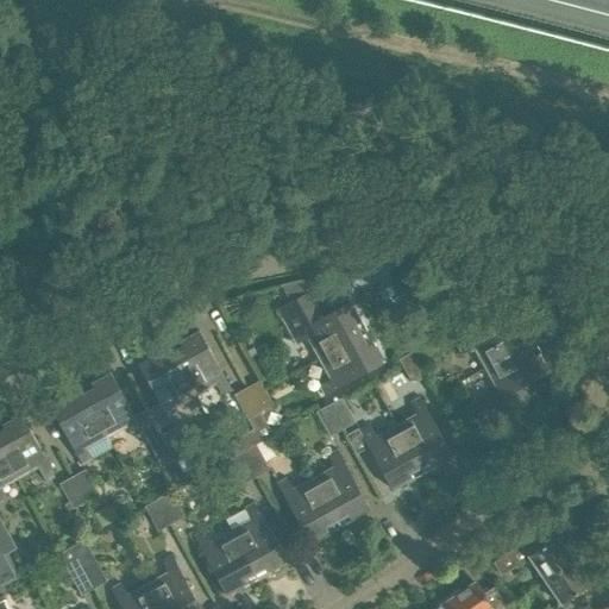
[(322,316),(308,292),(275,309),(294,344),(307,337),(318,357),(365,331),(349,301),(322,316)]
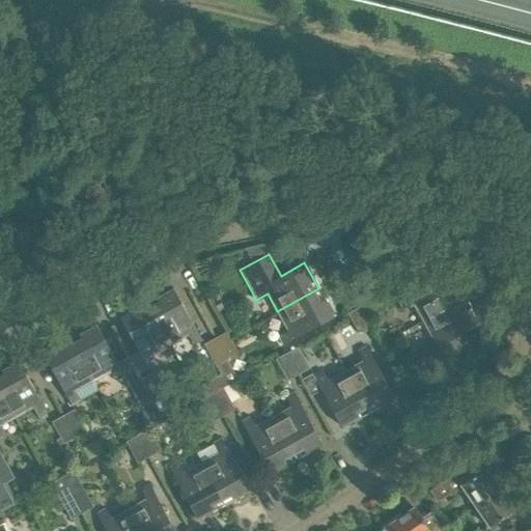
[(423,319),(465,297),(450,270),(397,299),(402,308),(414,302),(423,319)]
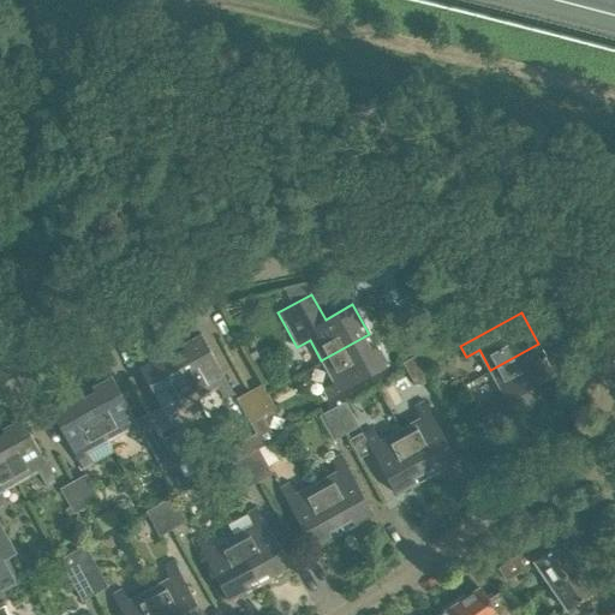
[(233,393),(199,333),(169,350),(196,396),(216,386),(224,399),(233,393)]
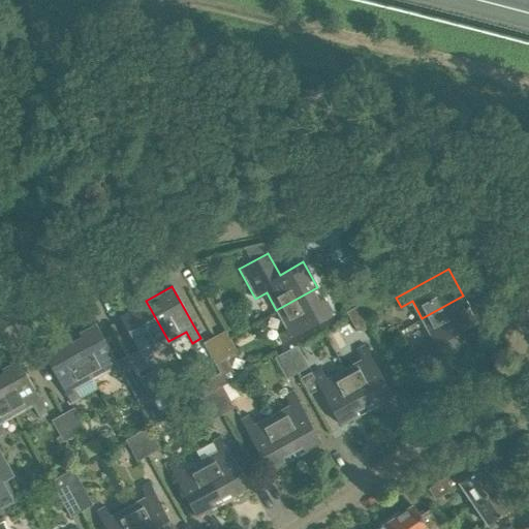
[(281,343),(333,314),(317,287),(276,310),(286,329),(276,334),(281,343)]
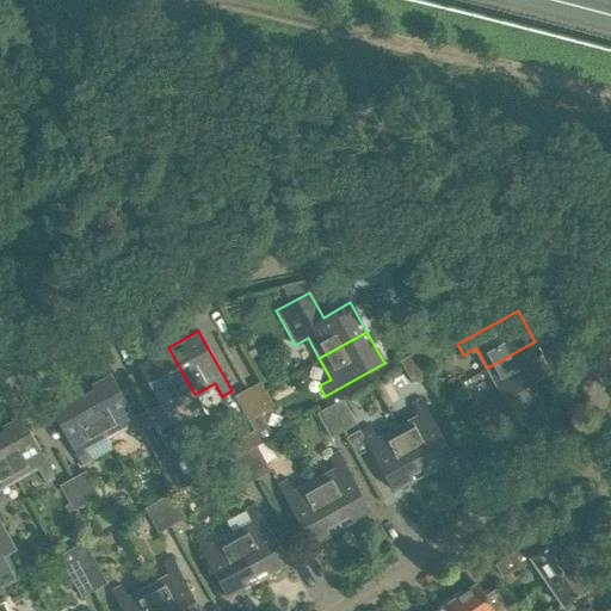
[(420,365),(444,352),(437,339),(413,352),(420,365)]
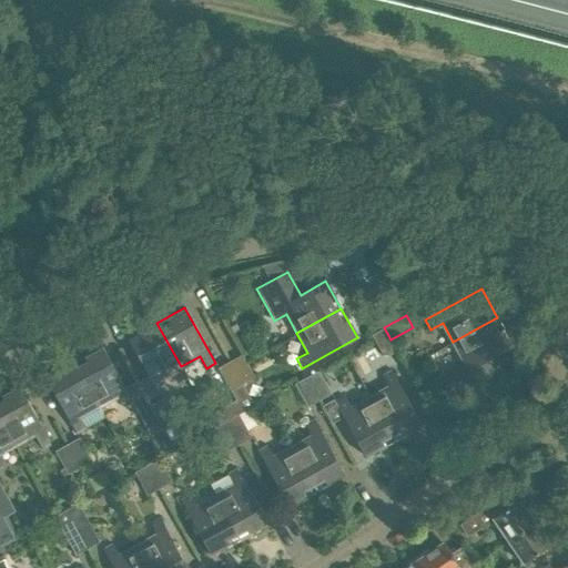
[(463,388),(494,371),(487,359),(513,345),(497,317),(453,342),(464,361),(452,367),(463,388)]
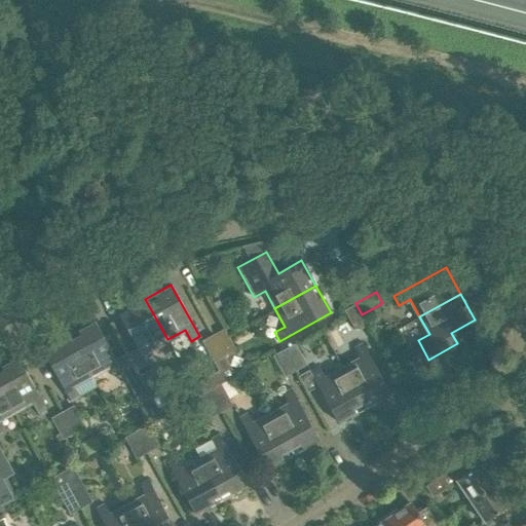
[(147,365),(156,361),(149,349),(167,339),(145,299),(118,313),(147,365)]
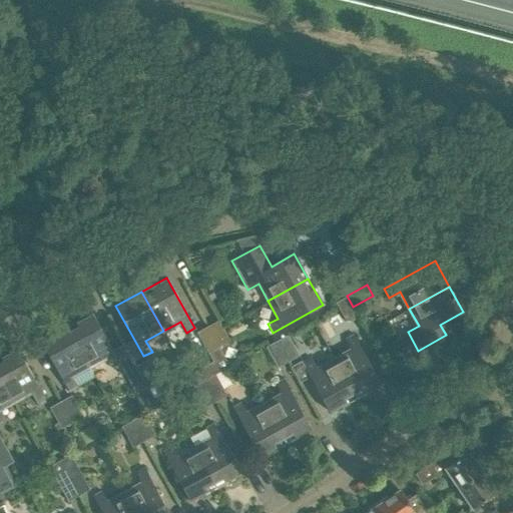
[(347,323),(358,317),(353,307),(347,296),(336,302),(347,323)]
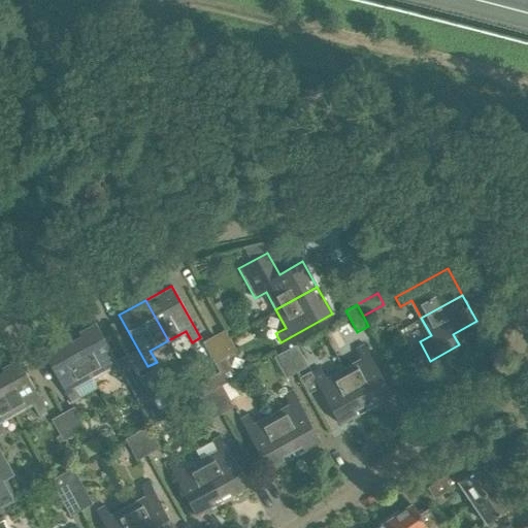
[(123,373),(94,322),(68,337),(92,377),(109,368),(114,378),(123,373)]
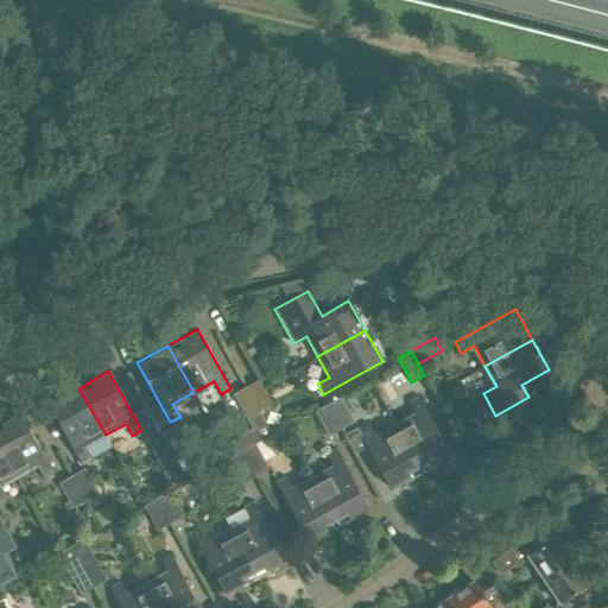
[(260,411),(272,404),(259,379),(246,386),(260,411)]
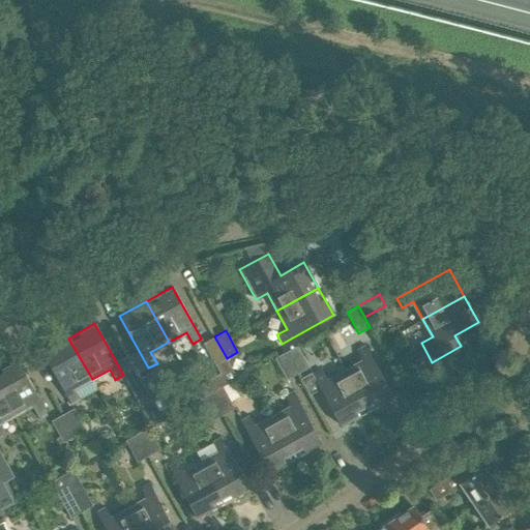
[(200,399),(211,392),(223,386),(237,378),(227,358),(214,336),(204,343),(221,374),(195,389),(200,399)]
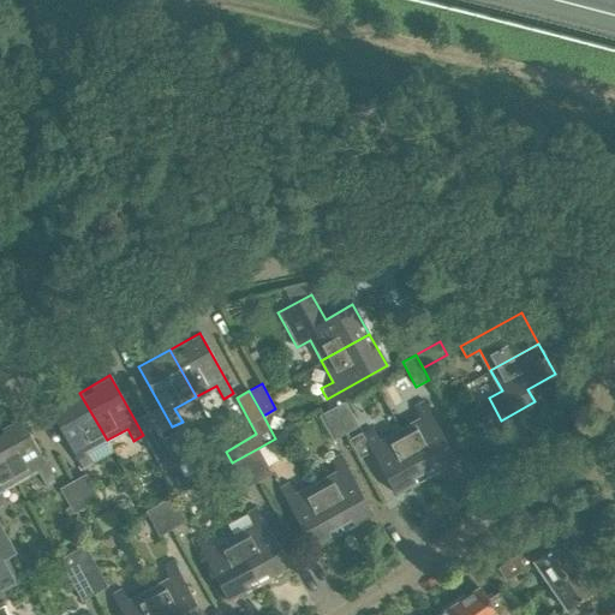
[(83,469),(93,464),(85,452),(107,440),(79,393),(49,410),(83,469)]
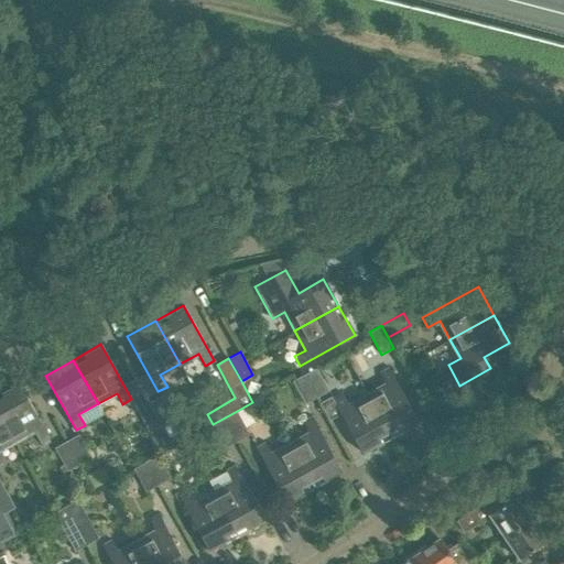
[(391,437),(419,422),(388,366),(378,371),(384,383),(367,393),(391,437)]
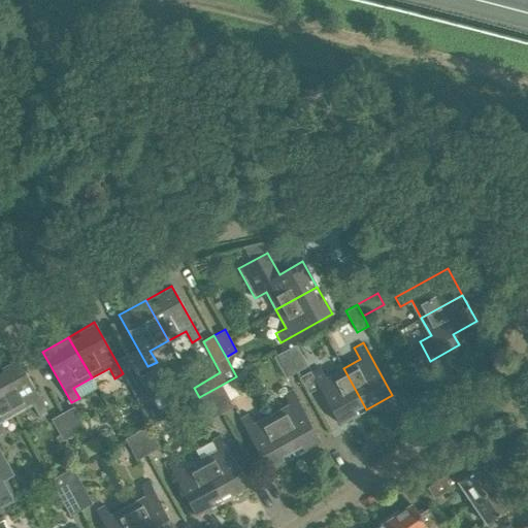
[(297,370),(306,365),(295,344),(286,350),(297,370)]
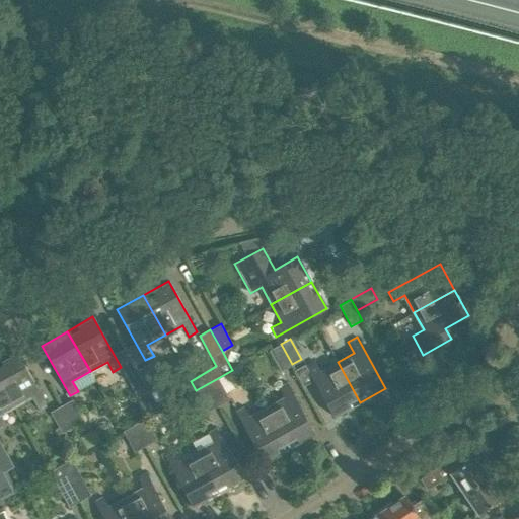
[(281,344),(269,351),(280,371),(292,364),(281,344)]
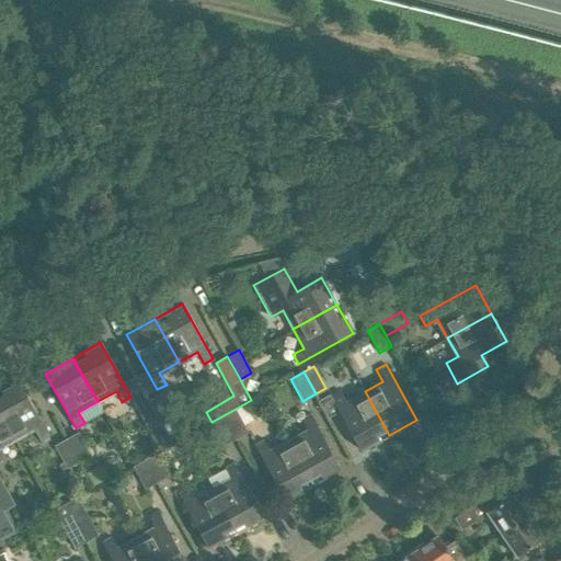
[(49,436),(19,381),(0,391),(0,412),(15,439),(34,430),(41,441),(49,436)]
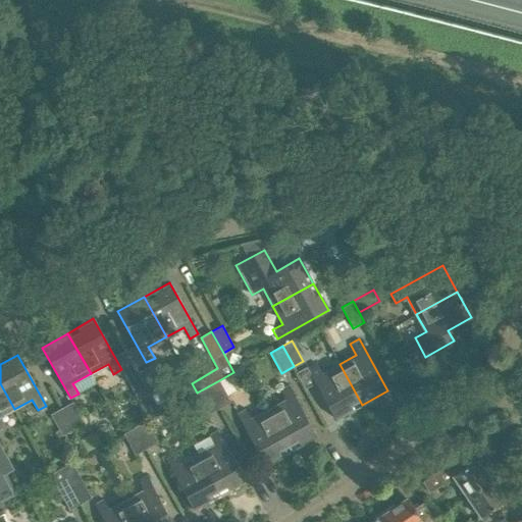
[(321,374),(315,363),(307,367),(336,419),(362,405),(340,364),(321,374)]
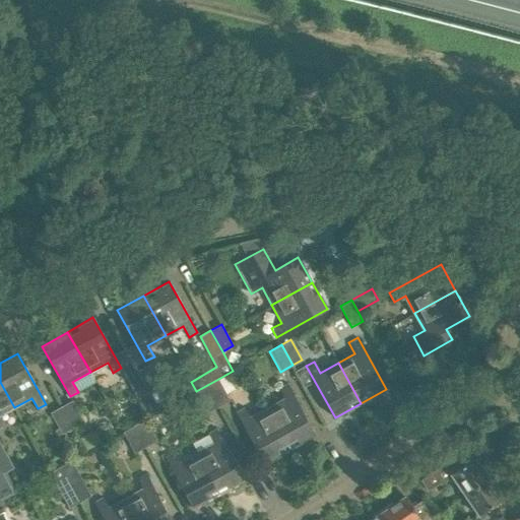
[(149,391),(159,386),(147,365),(137,371),(149,391)]
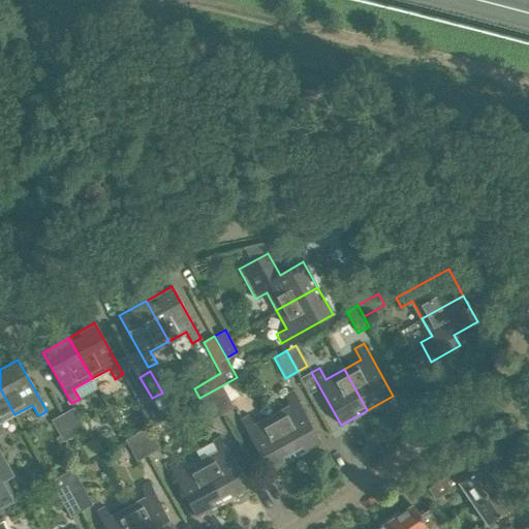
[(413,375),(403,381),(411,395),(422,390),(413,375)]
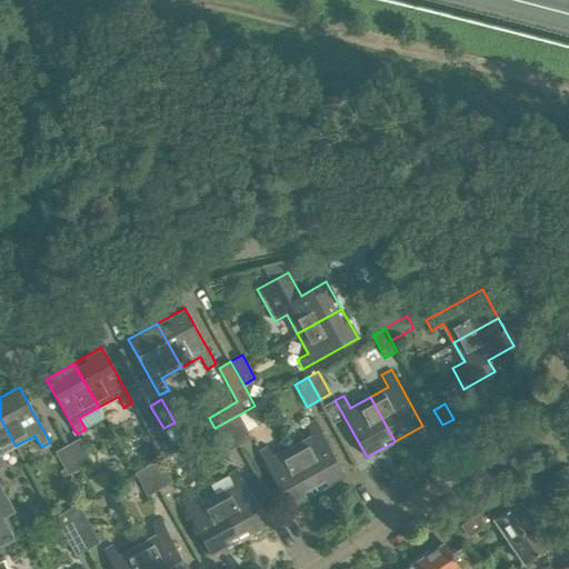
[(151,435),(163,428),(150,406),(138,412),(151,435)]
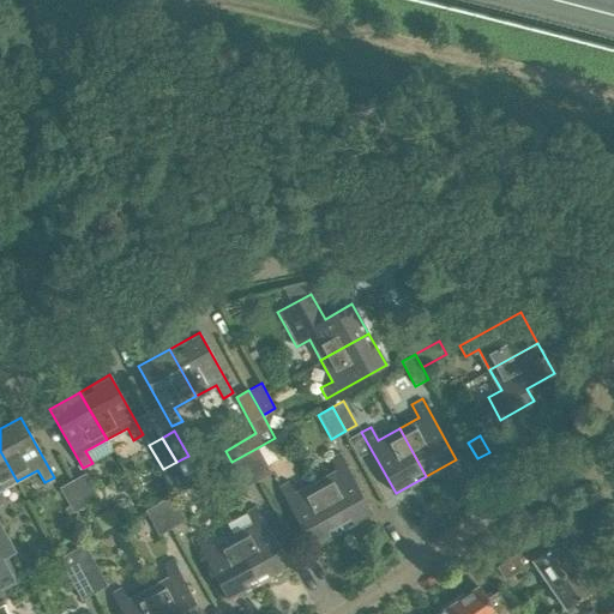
[(259,480),(271,473),(258,447),(245,455),(259,480)]
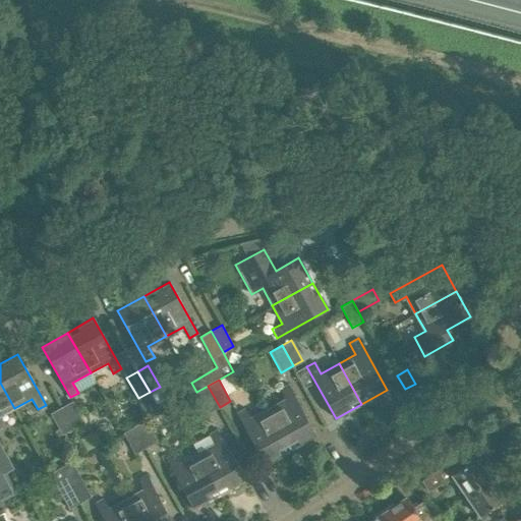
[(0,429),(3,428),(0,423),(0,416),(14,408),(0,383),(0,429)]
